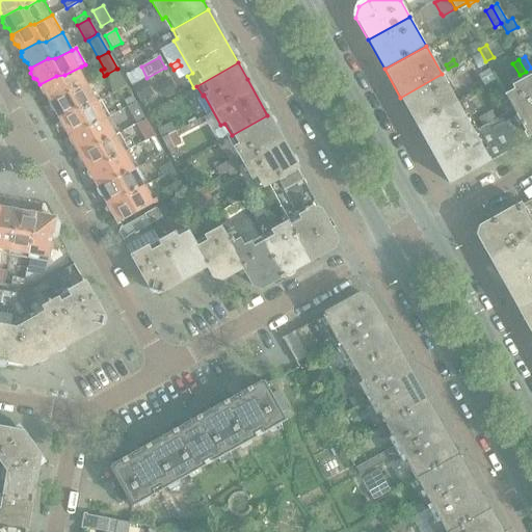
[(74,91),(90,83),(81,67),(64,75),(56,76),(40,84),(41,85),(41,86),(40,89),(43,95),(46,96),(50,102),(68,91),(74,91)]
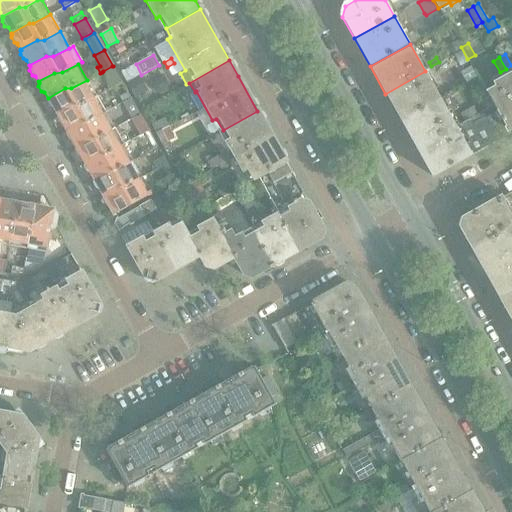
[(103,71),(102,72),(111,88),(121,82),(112,66),(103,71)]
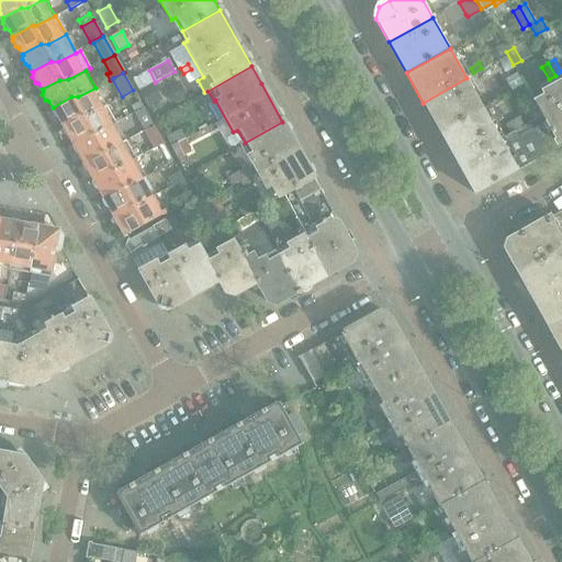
[(484,109),(467,78),(423,103),(440,133),(484,109)]
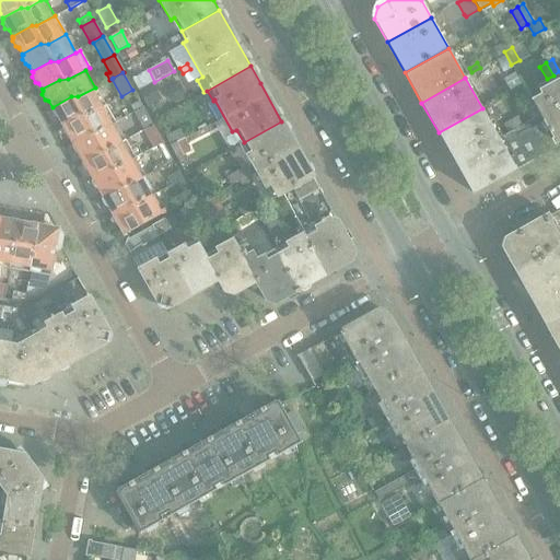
[(559,139),(559,88),(557,81),(538,92),(540,95),(531,101),(538,115),(555,142),(559,139)]
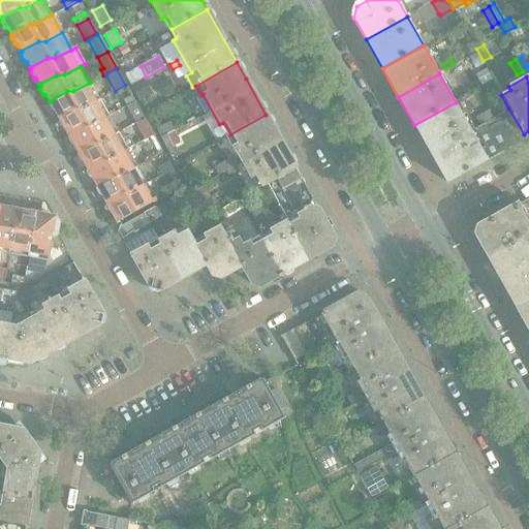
[(83,109),(99,99),(90,83),(73,91),(67,91),(50,101),(50,102),(49,105),(52,111),(55,113),(56,112),(59,118),(76,107),(83,109)]
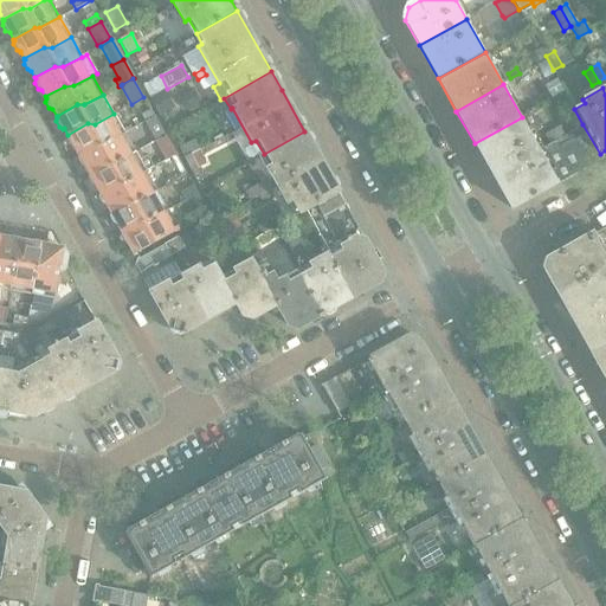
[(154,117),(150,110),(141,116),(144,122),(154,117)]
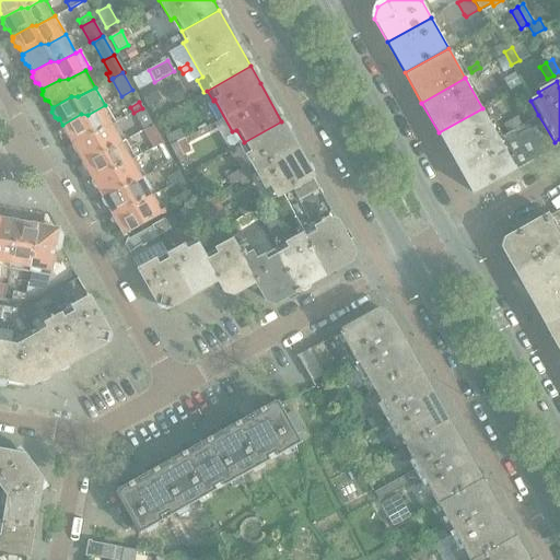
[(499,138),(491,125),(499,120),(490,104),(482,108),(439,132),(455,162),(499,138)]
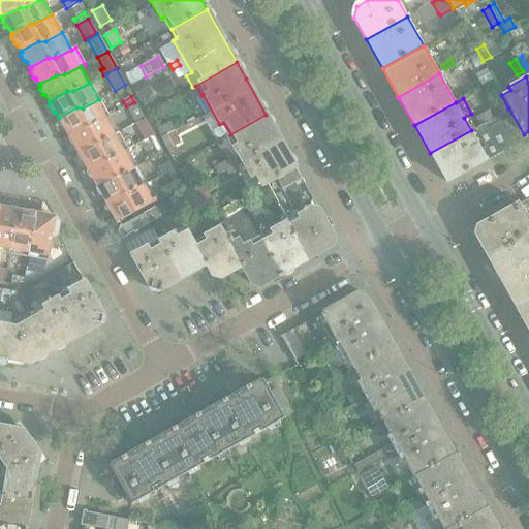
[(91,125),(109,116),(99,99),(83,109),(76,107),(59,118),(59,119),(58,123),(61,127),(64,129),(65,129),(68,134),(86,125),(91,125)]
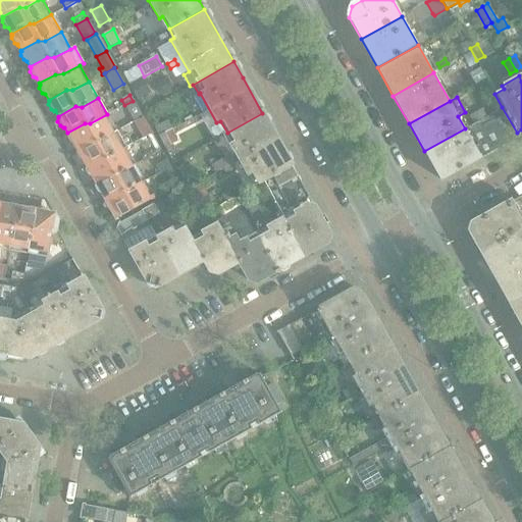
[(142,117),(133,101),(124,105),(134,122),(142,117)]
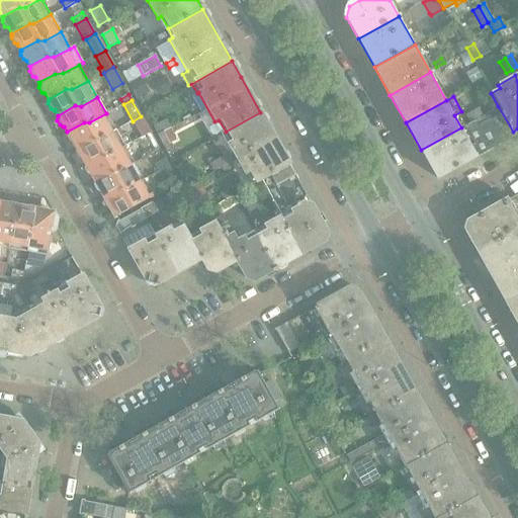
[(513,132),(498,106),(488,112),(505,141),(515,136),(513,132)]
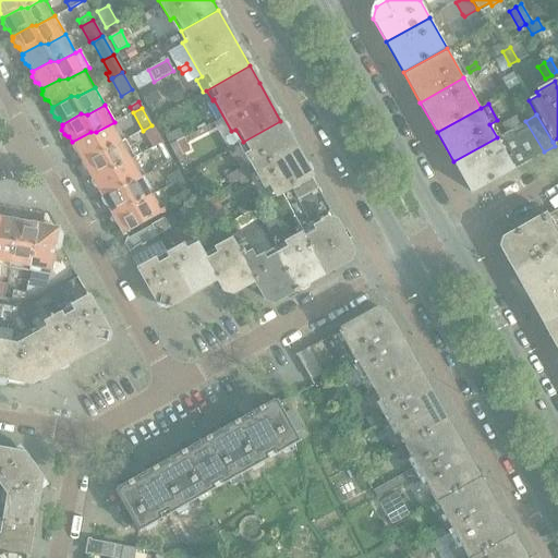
[(471,193),(544,152),(525,121),(522,122),(519,116),(501,125),(505,132),(497,137),(453,161),(471,193)]
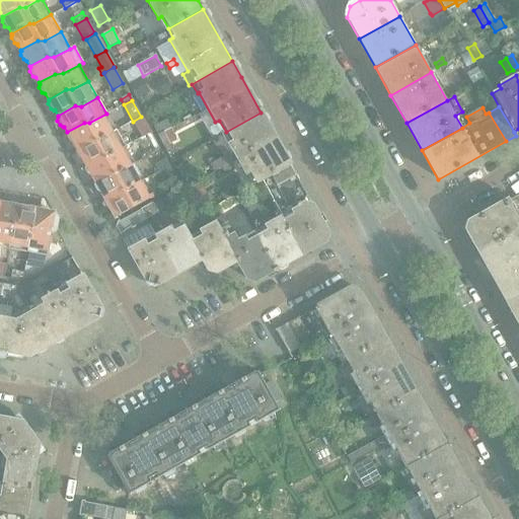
[(289,162),(261,113),(226,132),(231,140),(227,143),(244,173),(248,171),(254,181),(258,179),(289,162)]
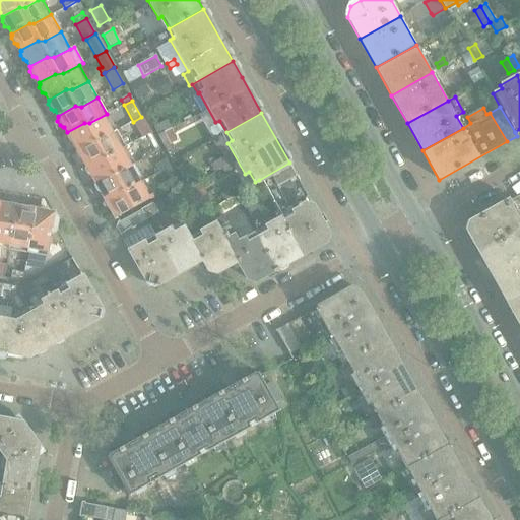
[(100,139),(117,131),(107,114),(89,123),(84,123),(67,132),(67,133),(66,137),(69,142),(72,143),(73,143),(76,148),(92,139),(100,139)]
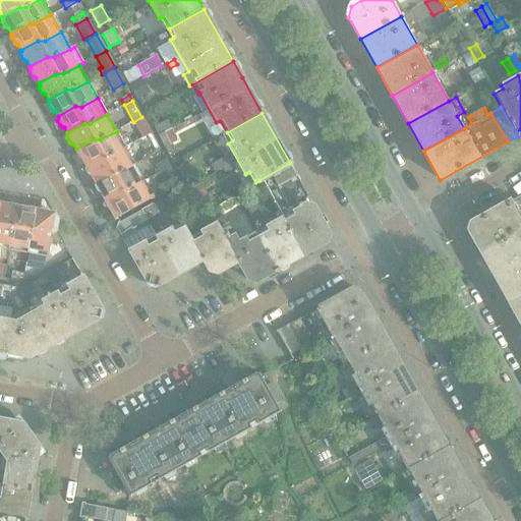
[(148,128),(139,132),(142,137),(151,133),(148,128)]
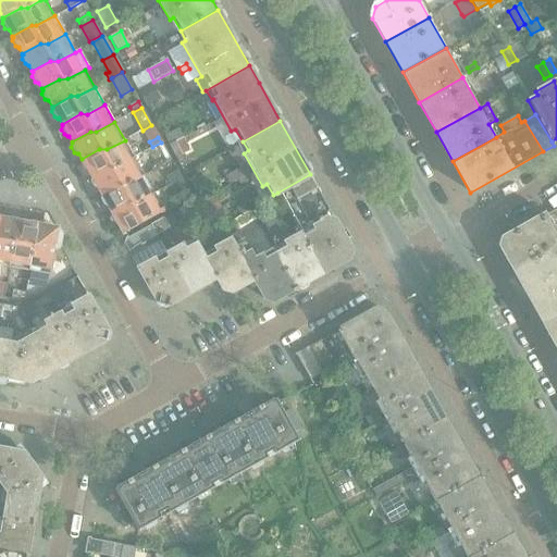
[(188,152),(182,139),(170,147),(176,159),(188,152)]
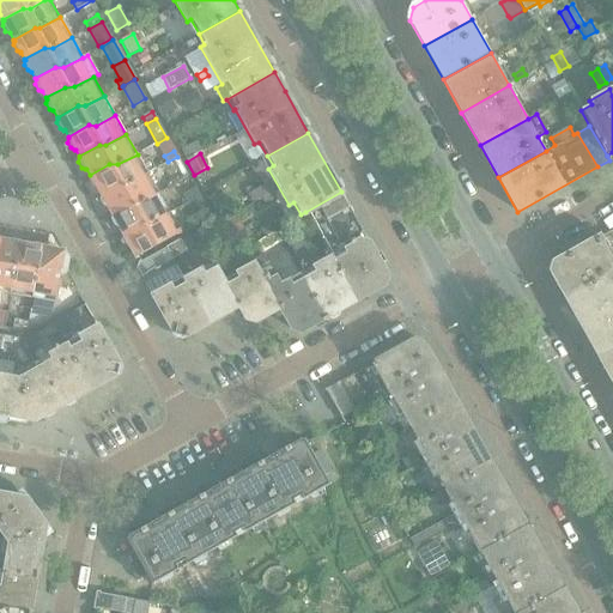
[(128,184),(149,174),(147,173),(155,169),(149,159),(143,163),(138,155),(117,164),(109,164),(90,175),(90,176),(90,177),(89,181),(92,187),(96,188),(97,188),(101,195),(121,183),(128,184)]
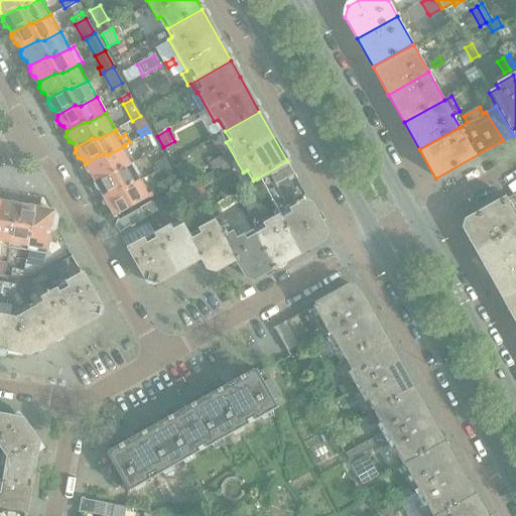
[(117,170),(134,161),(125,146),(108,155),(102,154),(85,164),(85,165),(85,168),(87,173),(91,174),(94,180),(111,170),(117,170)]
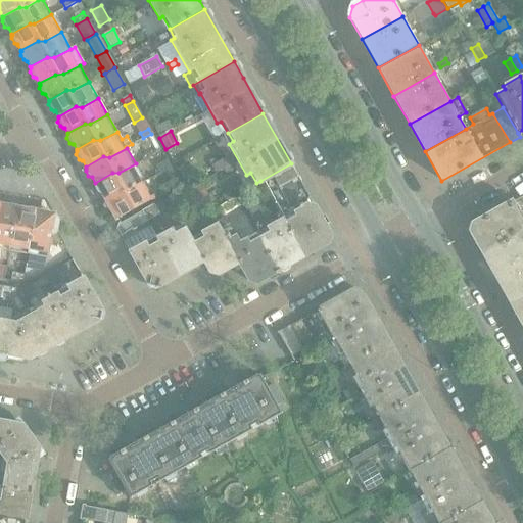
[(216,175),(235,163),(230,155),(210,165),(216,175)]
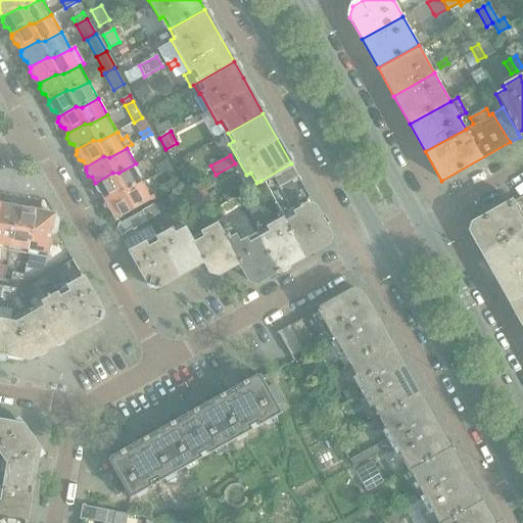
[(164,161),(155,167),(159,174),(169,168),(164,161)]
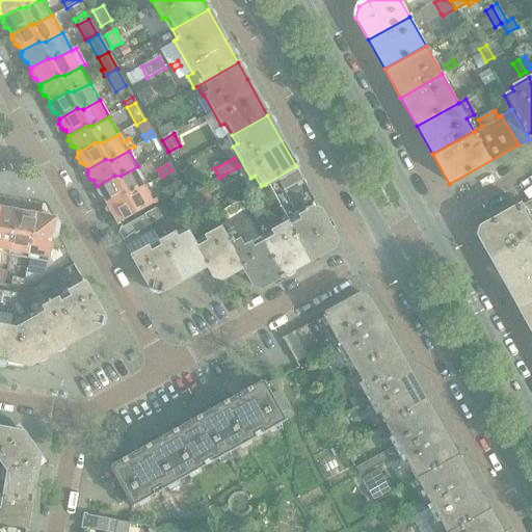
[(130,194),(148,185),(138,166),(121,176),(114,176),(97,186),(97,187),(97,191),(99,195),(103,197),(103,196),(106,203),(124,193),(130,194)]
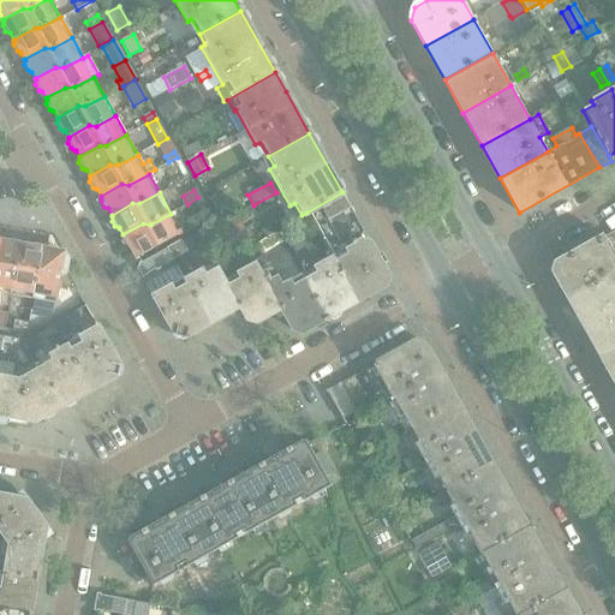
[(388,278),(342,196),(344,195),(342,192),(306,213),(332,257),(312,268),(315,273),(304,280),(327,321),(386,287),(388,278)]
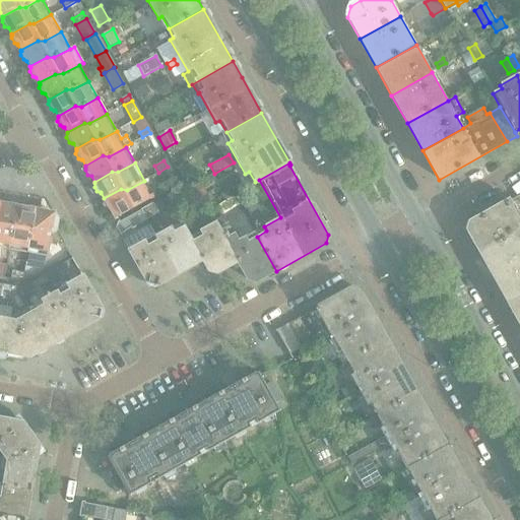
[(166,192),(178,184),(174,177),(161,185),(166,192)]
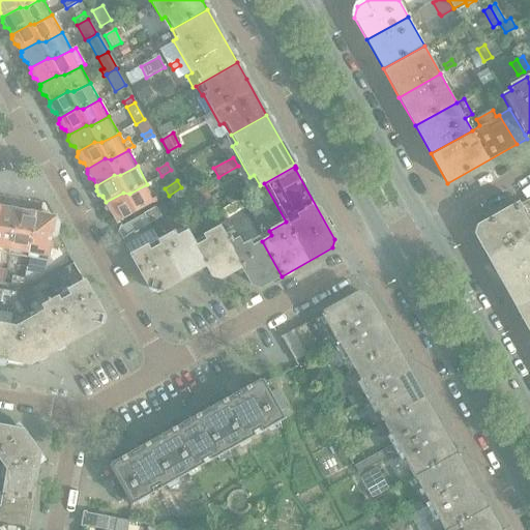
[(117,223),(156,201),(147,184),(129,194),(123,193),(106,202),(107,203),(106,203),(106,207),(108,212),(112,213),(117,223)]
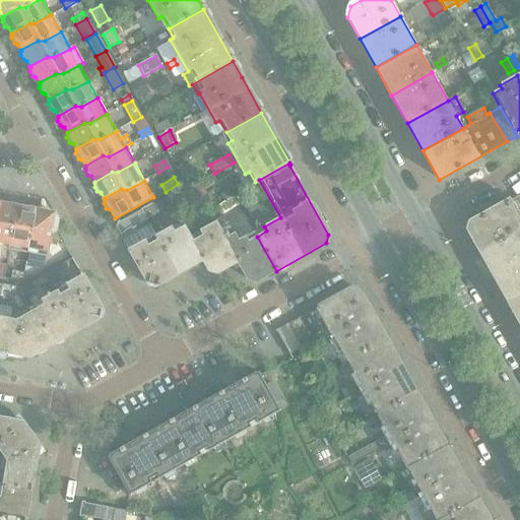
[(206,195),(199,183),(189,189),(198,199),(206,195)]
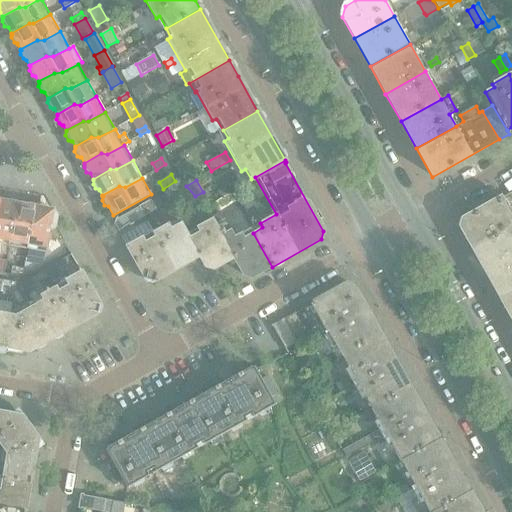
[(183,206),(172,188),(164,193),(174,211),(183,206)]
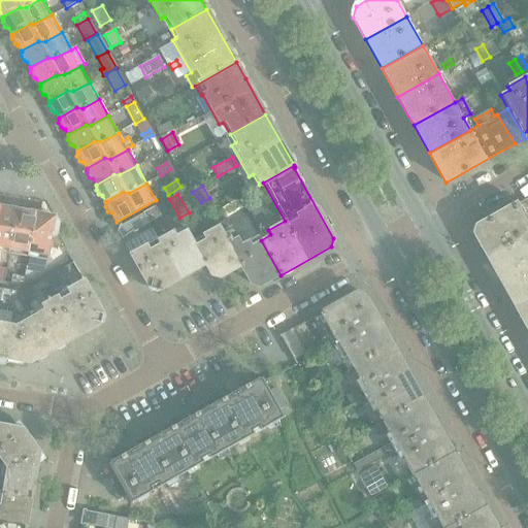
[(527,233),(527,226),(516,204),(475,227),(473,233),(487,257),(527,233)]
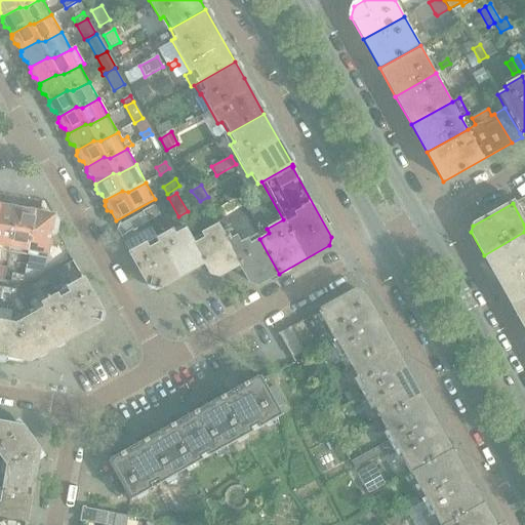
[(16,229),(19,209),(18,209),(18,208),(16,206),(11,205),(8,206),(7,207),(1,206),(0,211),(0,249),(7,251),(11,233),(16,229)]
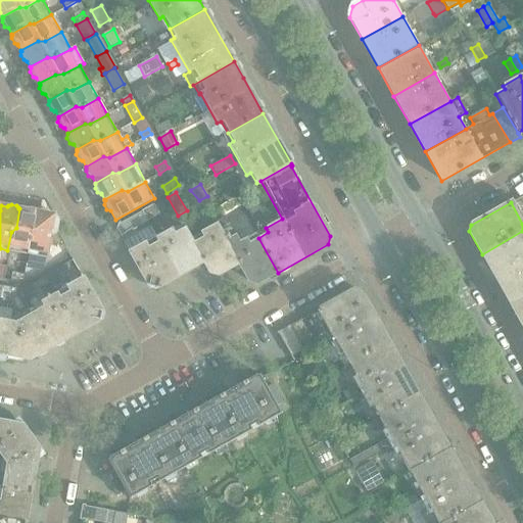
[(154,204),(141,211),(141,212),(146,222),(147,222),(159,215),(154,204)]
